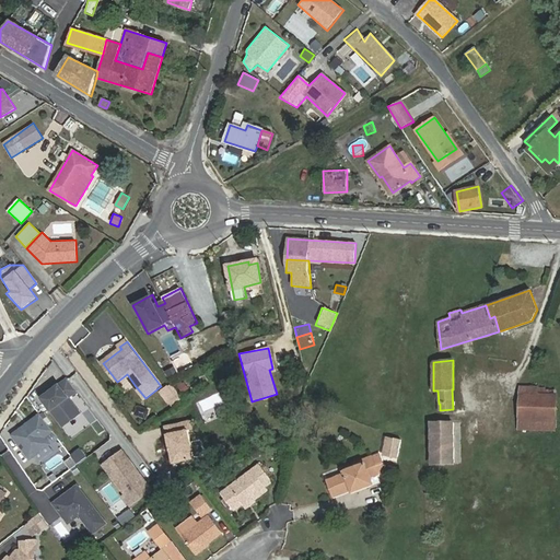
[(166,377),(176,373),(174,366),(164,370),(166,377)]
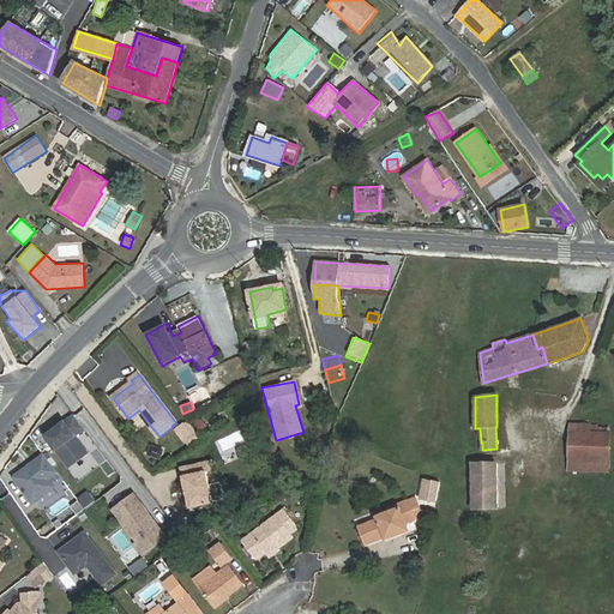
[(128,419),(137,431),(148,422),(139,410),(128,419)]
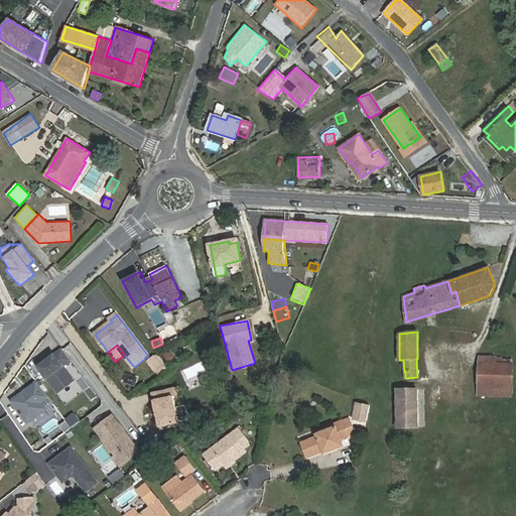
[(59,349),(35,365),(56,394),(74,380),(65,367),(70,363),(59,349)]
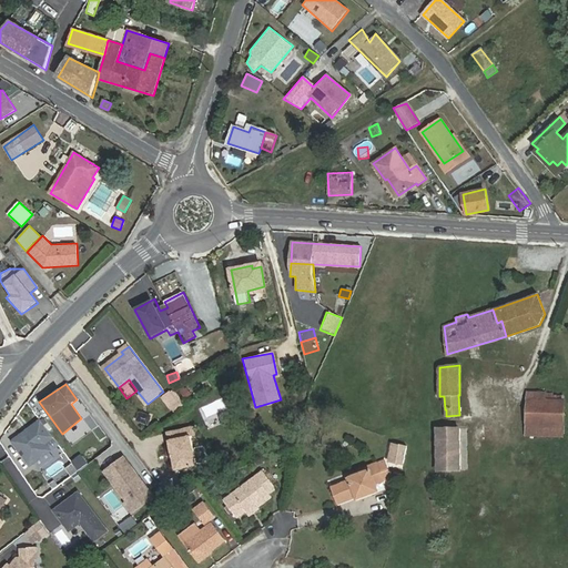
[(186,386),(180,391),(183,396),(191,393),(186,386)]
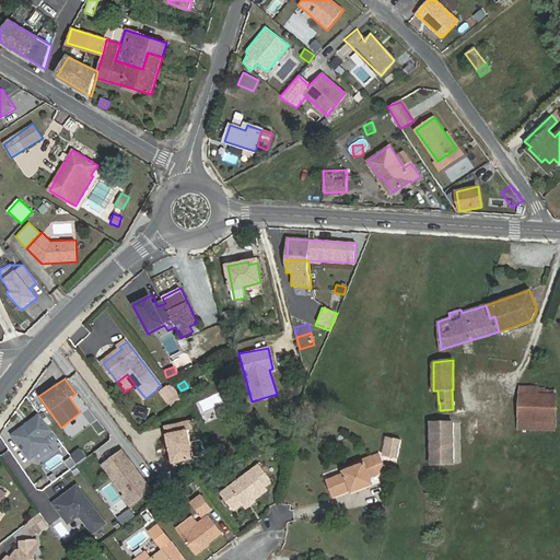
[(167,387),(161,393),(168,404),(176,398),(167,387)]
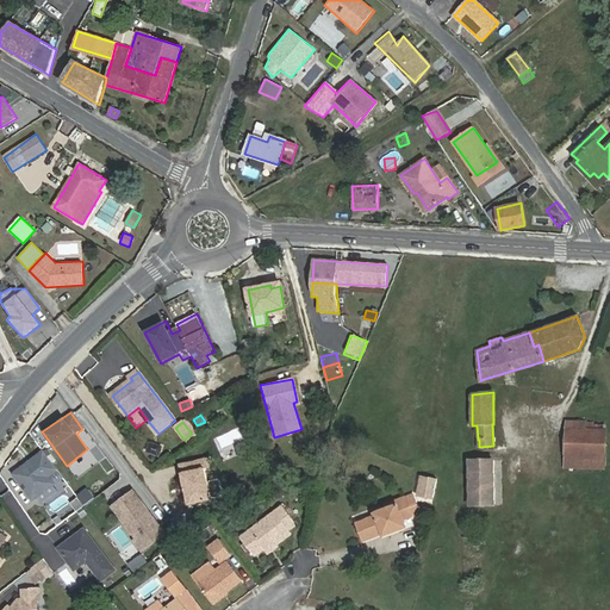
[(593,424),(585,423),(585,422),(567,422),(566,468),(604,470),(607,430),(593,430),(593,424)]
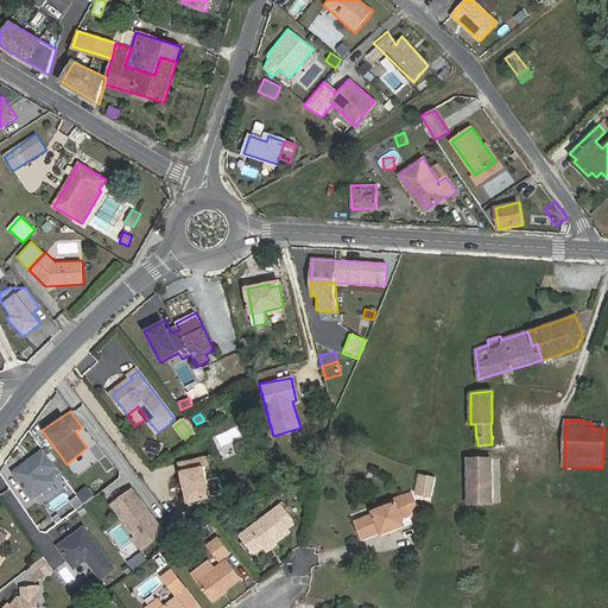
[(238,432),(228,436),(230,445),(241,442),(238,432)]
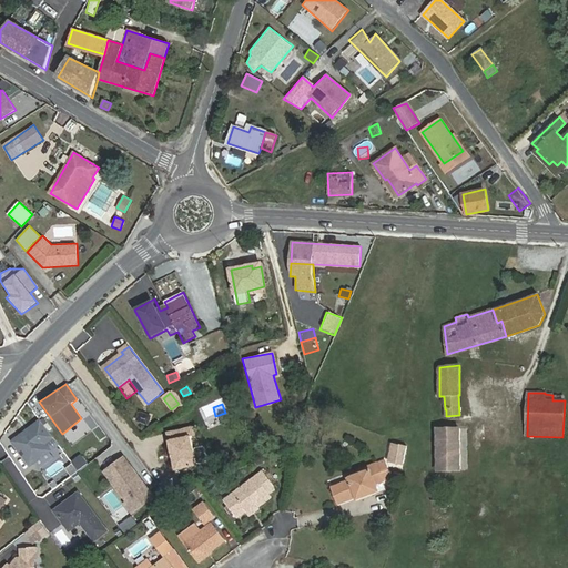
[(256,411),(249,413),(255,440),(263,438),(256,411)]
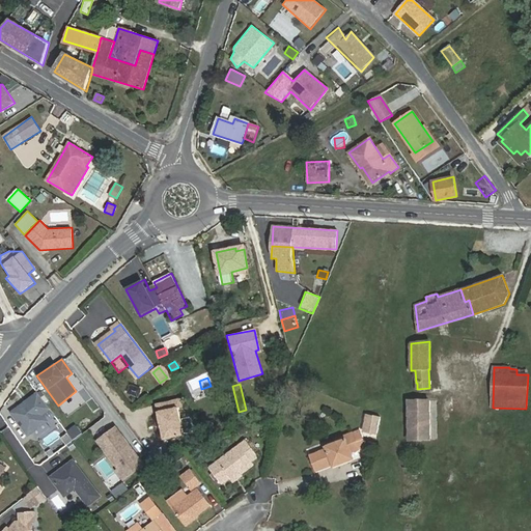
[(35,391),(9,411),(27,436),(53,419),(35,391)]
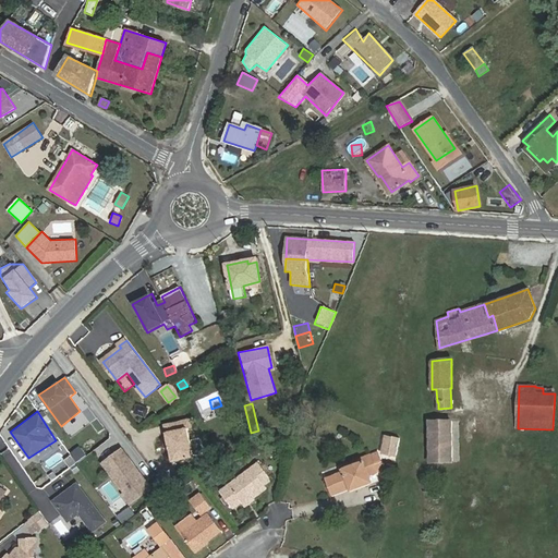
[(191,421),(165,427),(173,464),(194,459),(187,431),(192,429),(191,421)]
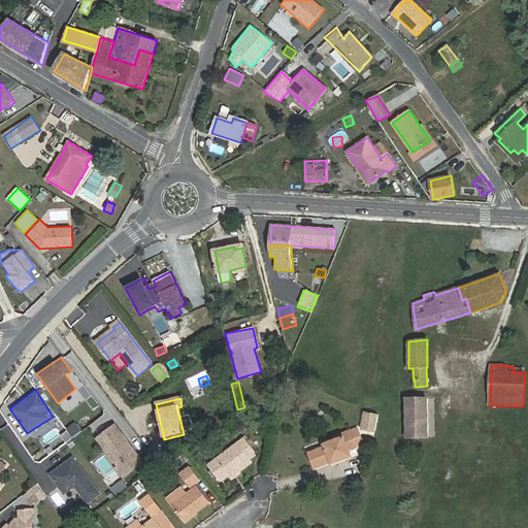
[(427,399),(404,400),(404,436),(428,436),(427,399)]
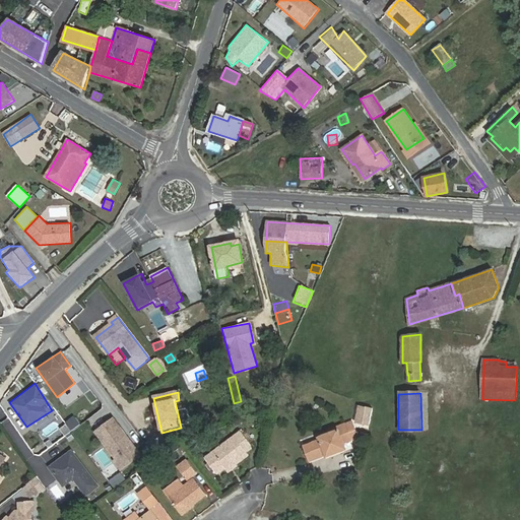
[(370,408),(356,404),(352,421),(353,425),(367,427),(370,408)]
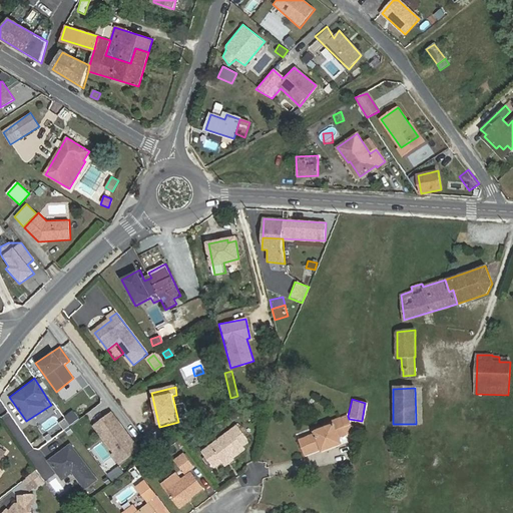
[(176,403),(178,416),(185,415),(183,402),(176,403)]
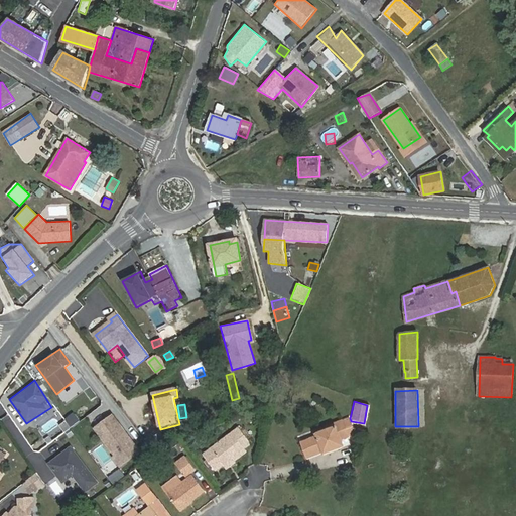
[(111,414),(92,428),(120,469),(139,452),(111,414)]
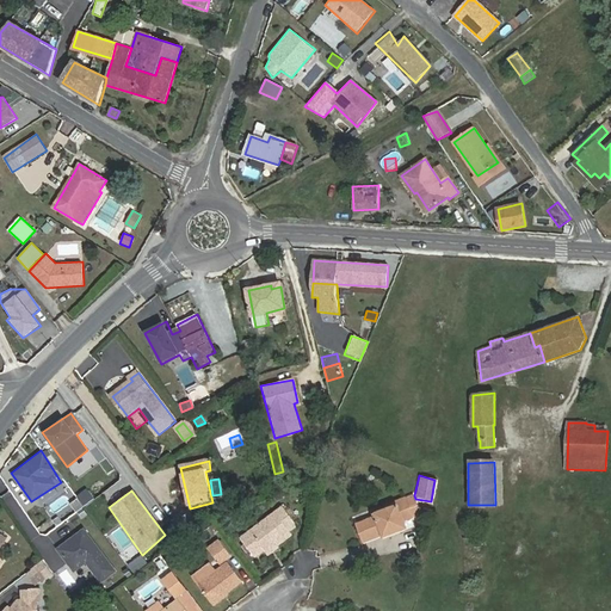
[(406,499),(412,516),(420,513),(415,499),(414,495),(406,499)]
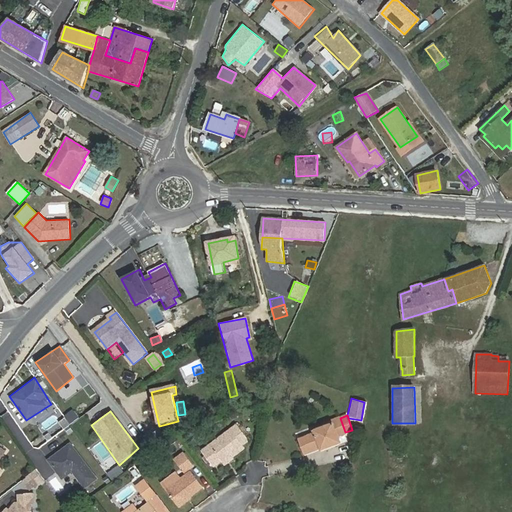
[(333,423),(314,431),(315,433),(299,439),(305,454),(328,444),(329,446),(340,442),(338,436),(345,433),(345,432),(340,418),(339,417),(332,420),(333,423)]
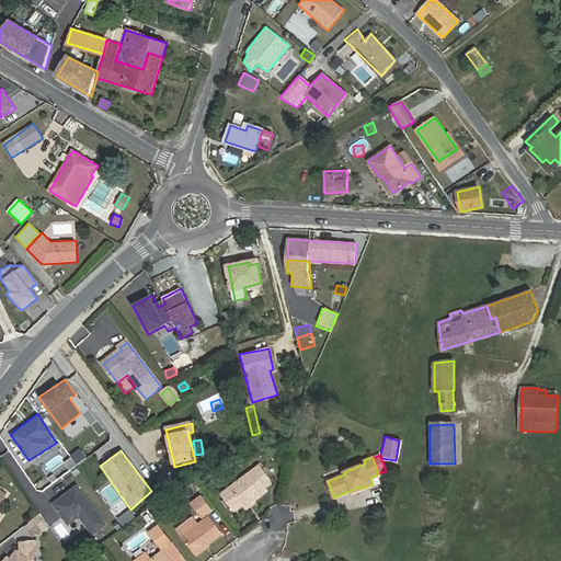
[(273,481),(261,465),(221,495),(233,511),(252,496),(255,500),(268,490),(266,487),(273,481)]
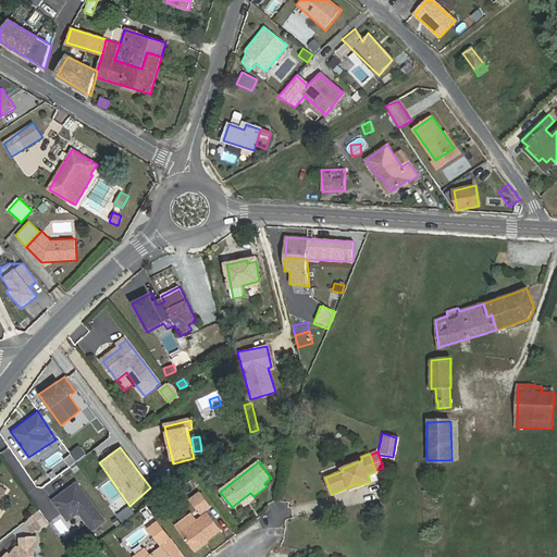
[(164,469),(156,475),(166,490),(175,483),(164,469)]
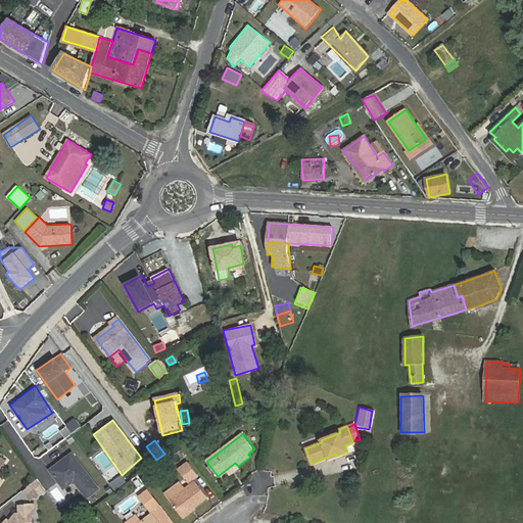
[(70,452),(47,470),(62,489),(74,483),(88,500),(98,489),(70,452)]
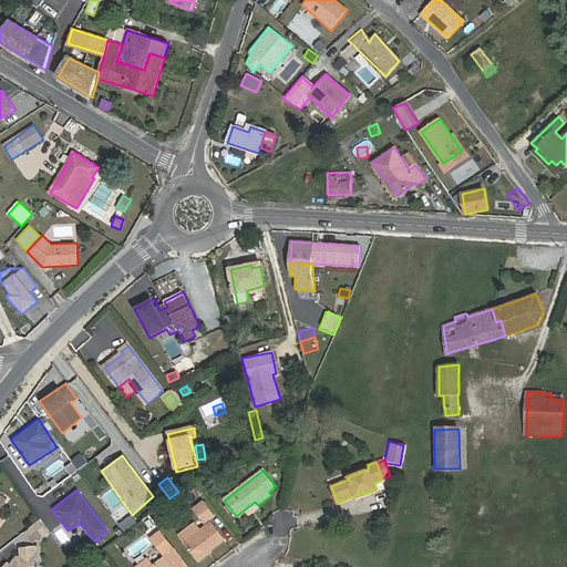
[(193,509),(204,524),(215,515),(204,501),(193,509)]
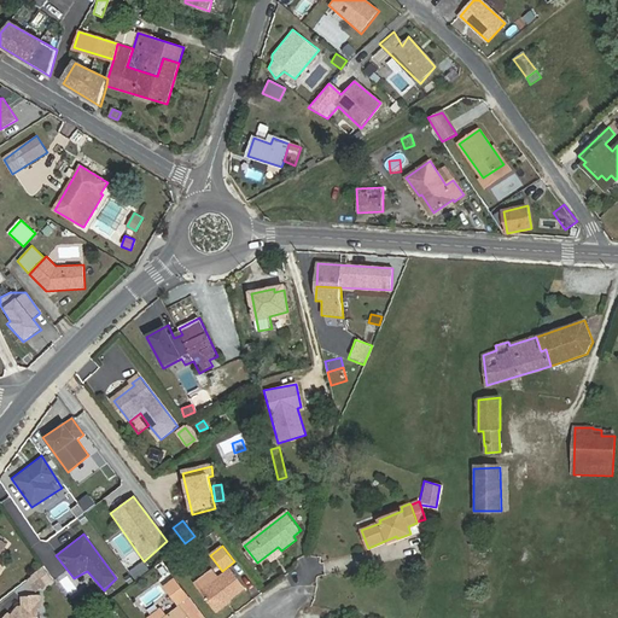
[(42,588),(53,581),(45,567),(34,575),(42,588)]
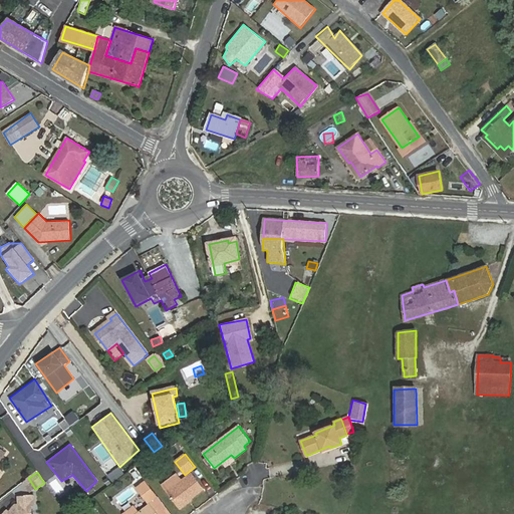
[(190,501),(189,500),(204,488),(192,473),(167,492),(180,509),(190,501)]
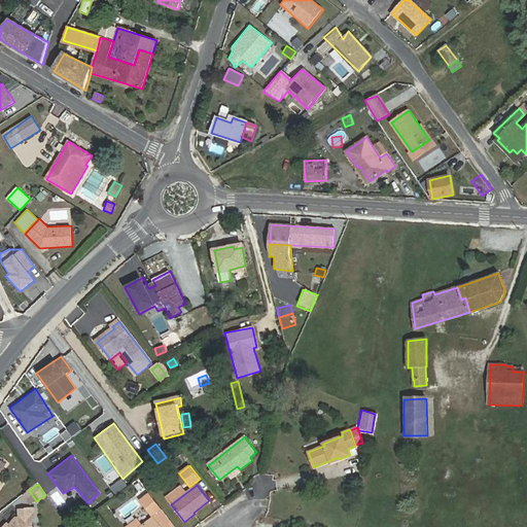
[(141,500),(152,515),(161,510),(148,494),(141,500)]
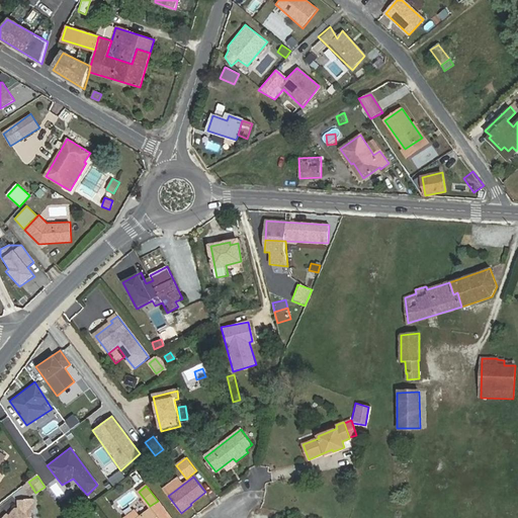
[(8,517),(30,517),(30,509),(34,509),(33,500),(18,502),(19,509),(15,510),(8,517)]
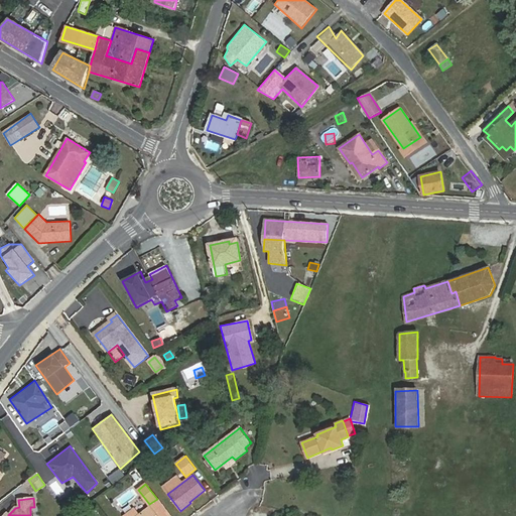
[(137,515),(158,515),(151,506),(137,515)]
